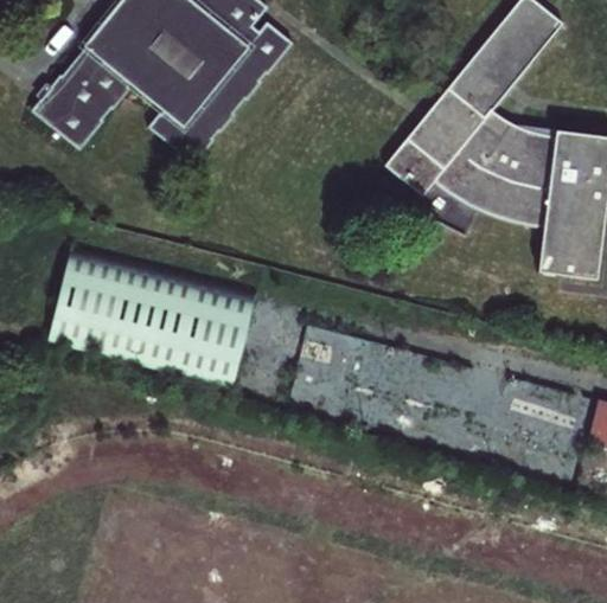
[(36,95),(38,97),(29,109),(77,149),(100,122),(97,120),(109,107),(112,108),(127,90),(125,88),(128,84),(161,111),(158,115),(157,114),(146,127),(191,164),(210,141),(208,140),(216,129),(217,132),(231,115),(229,113),(242,98),(243,100),(257,82),(256,81),(262,72),(264,74),(291,43),(266,23),(259,32),(251,26),(267,8),(255,0),(121,0),(82,47),(61,75),(58,74),(49,84),(46,83),(36,95)]
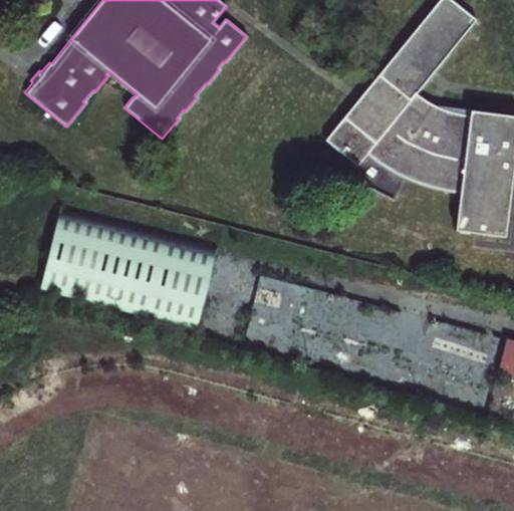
[(416,92),(476,19),(452,0),(438,0),(324,139),(356,165),(366,153),(374,160),(383,166),(393,172),(403,177),(413,182),(423,185),(434,188),(444,191),(460,193),(455,232),(505,238),(513,159),(513,116),(469,111),(469,115),(461,114),(454,113),(448,111),(442,109),(437,106),(431,103),(426,100),(420,96),(416,92)]
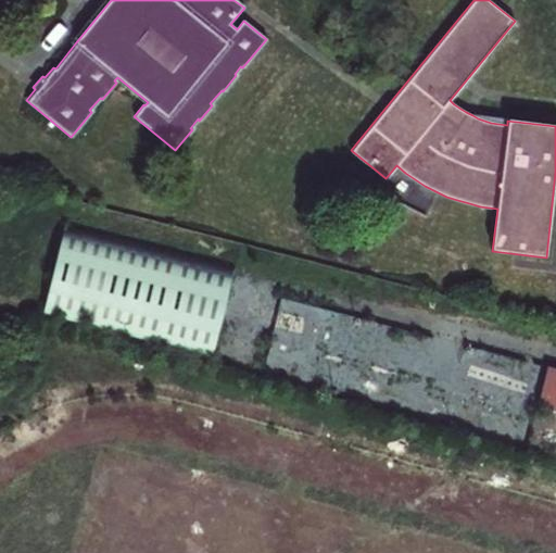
[(238,263),(68,220),(43,315),(212,359),(238,263)]
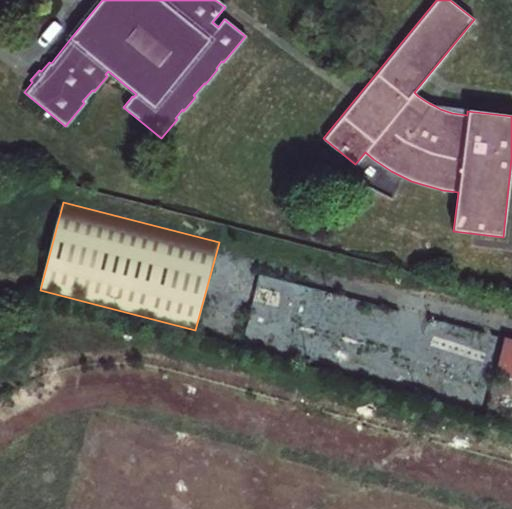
[(280,285),(247,278),(242,306),(275,313),(280,285)]
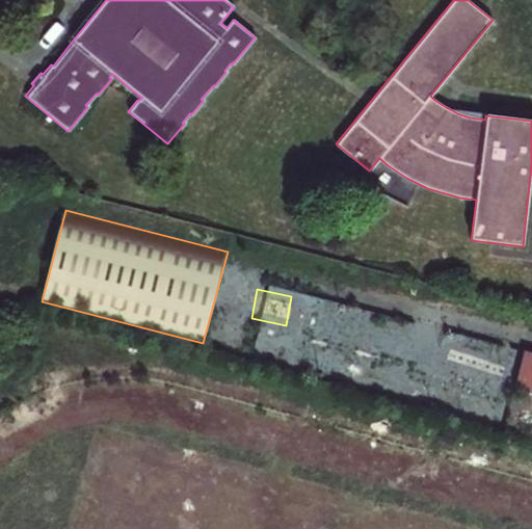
[(516,386),(531,389),(531,348),(527,347),(516,386)]
